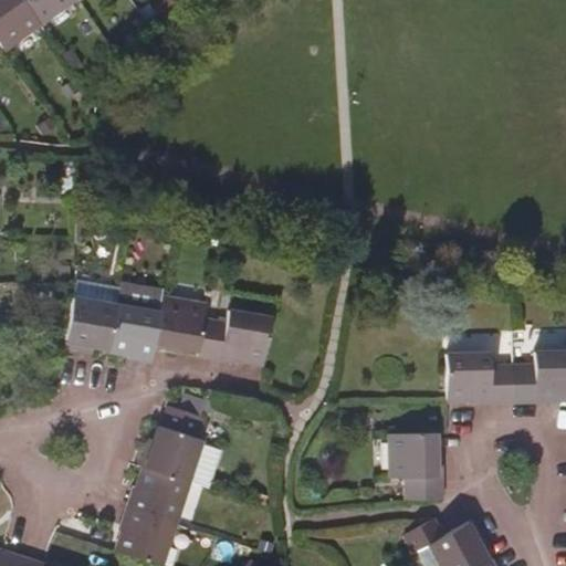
[(0,0),(0,42),(3,48),(40,22),(23,0),(0,0)]
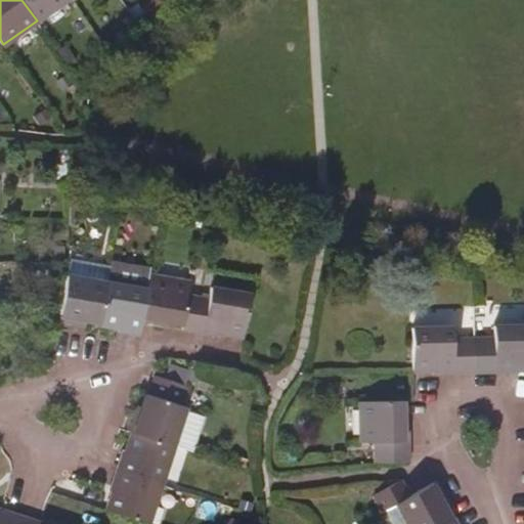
[(22,0),(37,20),(64,0),(22,0)]
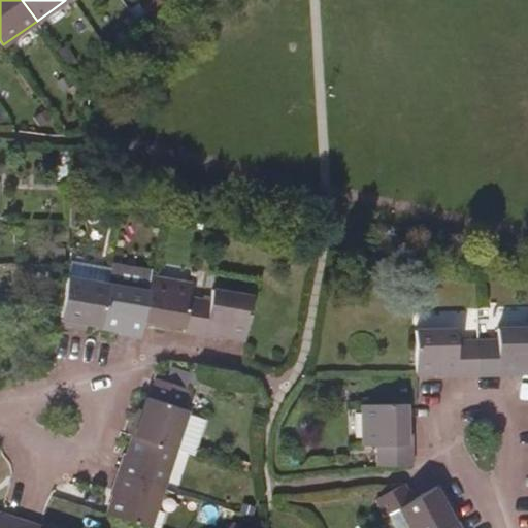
[(112,265),(109,285),(101,327),(122,330),(121,335),(141,337),(144,325),(153,278),(154,272),(112,265)]
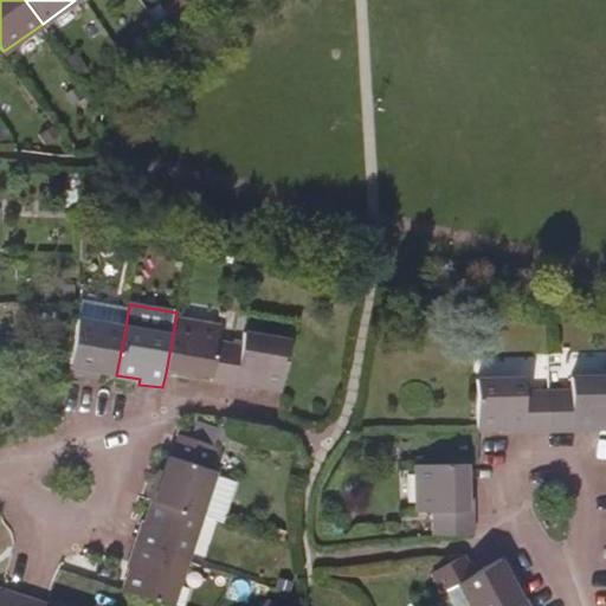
[(94,371),(116,375),(126,327),(79,320),(73,350),(71,367),(70,372),(92,376),(94,371)]
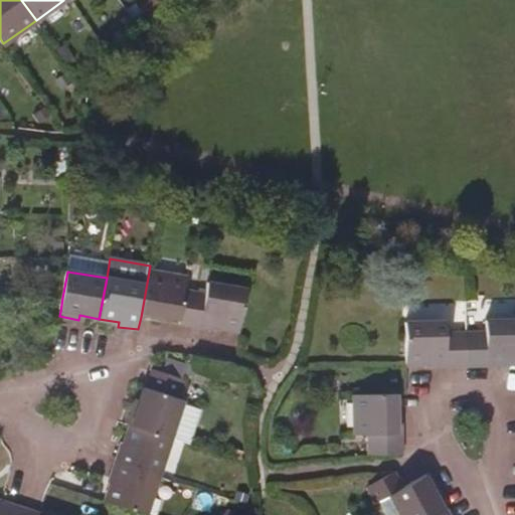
[(162,316),(181,319),(186,289),(188,279),(149,272),(141,317),(161,321),(162,316)]
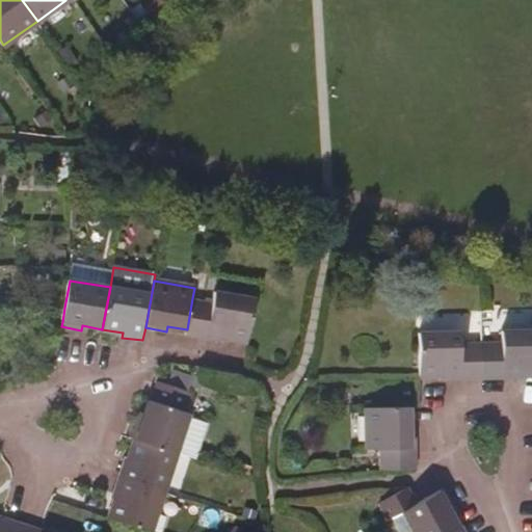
[(228,337),(248,341),(256,299),(216,292),(214,302),(192,298),(187,329),(186,336),(227,342),(228,337)]
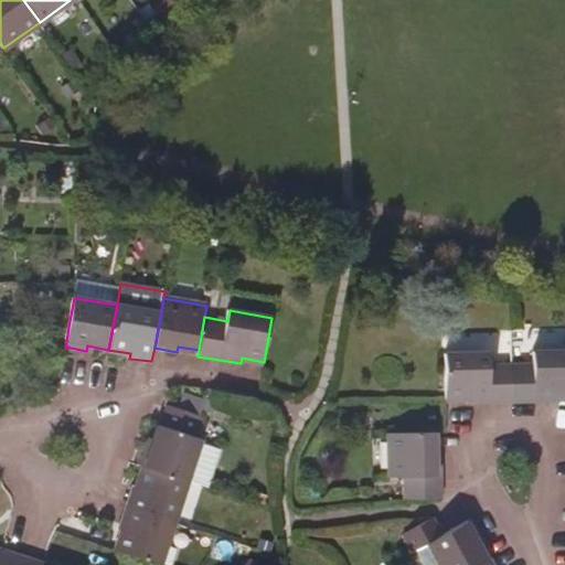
[(511,364),(512,403),(556,403),(557,396),(564,396),(564,350),(533,351),(533,364),(511,364)]
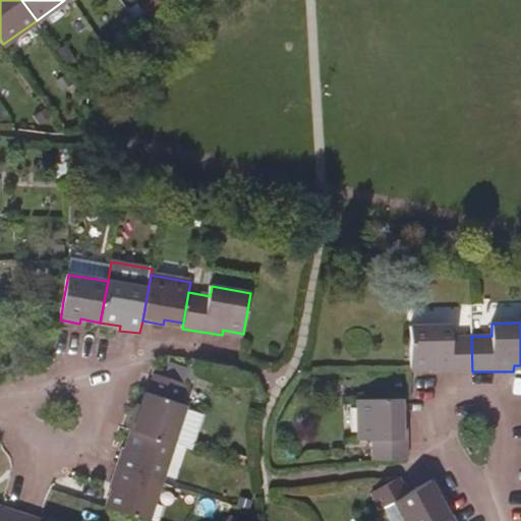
[(411,355),(411,368),(431,367),(431,372),(472,371),(471,336),(450,337),(450,326),(411,326),(411,355)]
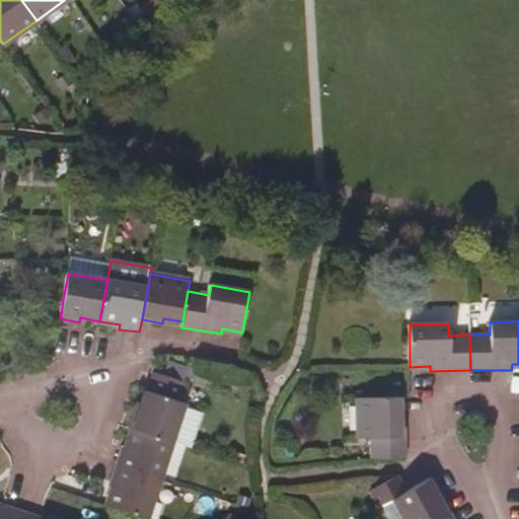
[(164,395),(172,377),(154,371),(148,390),(164,395)]
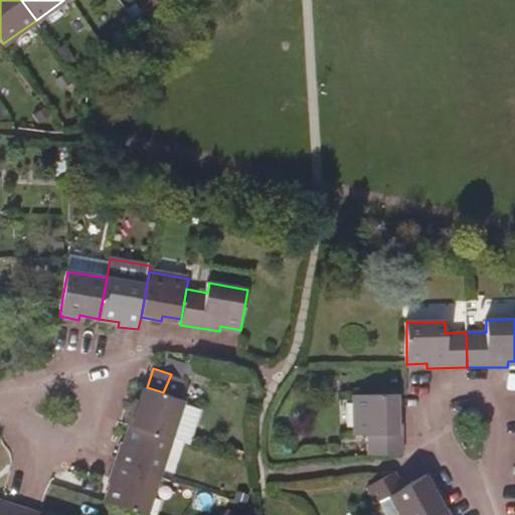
[(128,422),(132,424),(172,438),(189,444),(201,406),(178,397),(184,378),(171,374),(163,392),(147,387),(144,386),(138,405),(133,403),(128,422)]
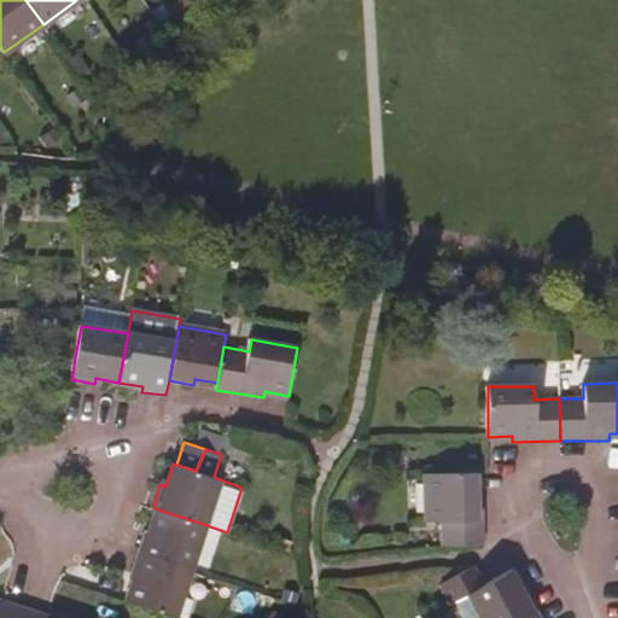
[(477,473),(465,472),(427,473),(427,522),(441,522),(442,546),(484,544),(483,496),(477,496),(477,473)]
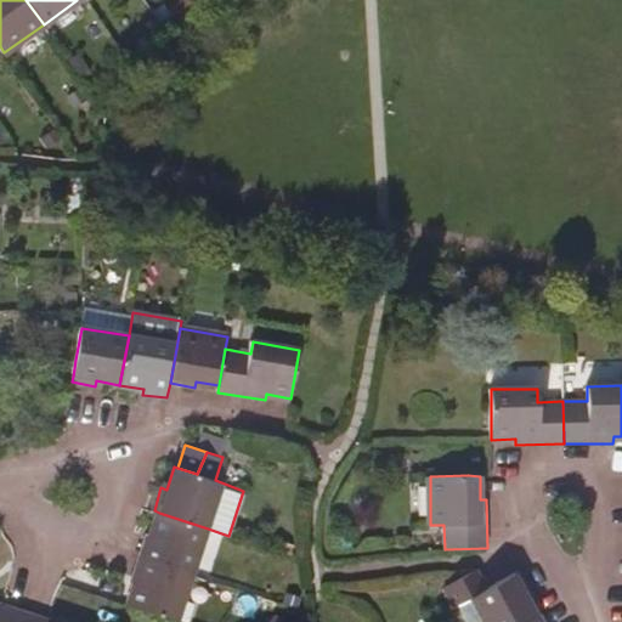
[(146,535),(137,558),(192,576),(208,529),(159,513),(152,536),(146,535)]
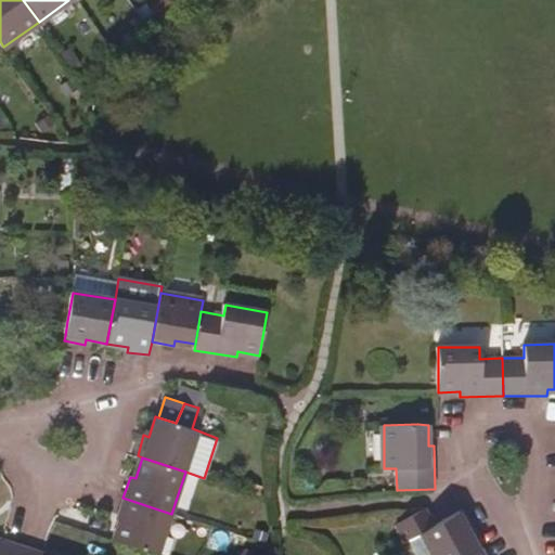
[(171,514),(123,498),(118,513),(116,518),(121,520),(115,541),(125,544),(157,554),(171,514)]
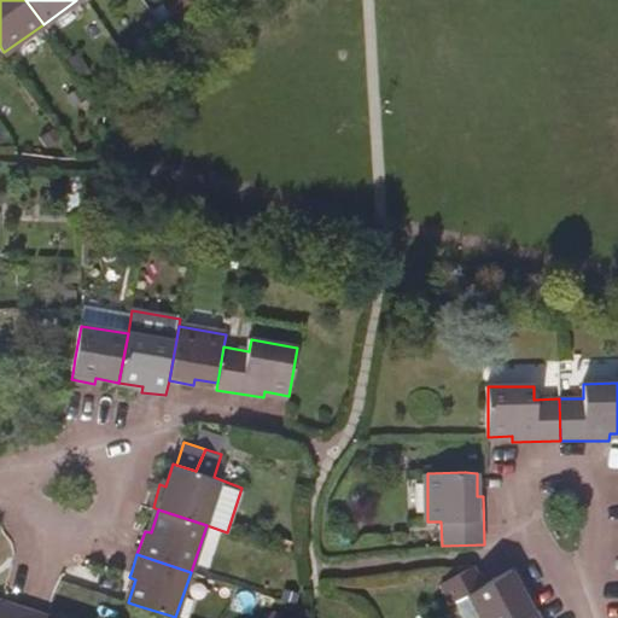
[(467,594),(483,584),(472,566),(455,576),(456,577),(462,583),(467,594)]
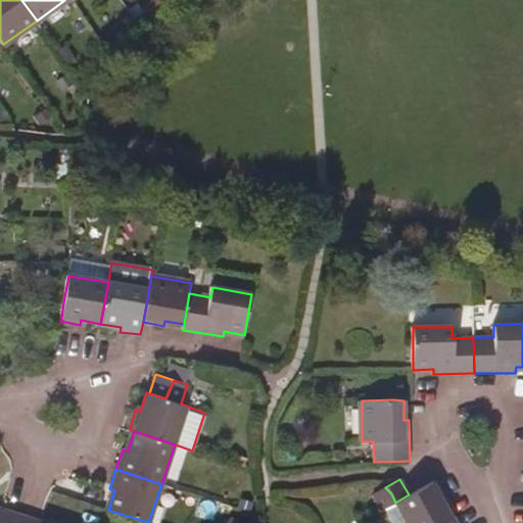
[(436,480),(415,491),(409,494),(395,503),(407,522),(438,522),(452,516),(441,500),(446,496),(436,480)]
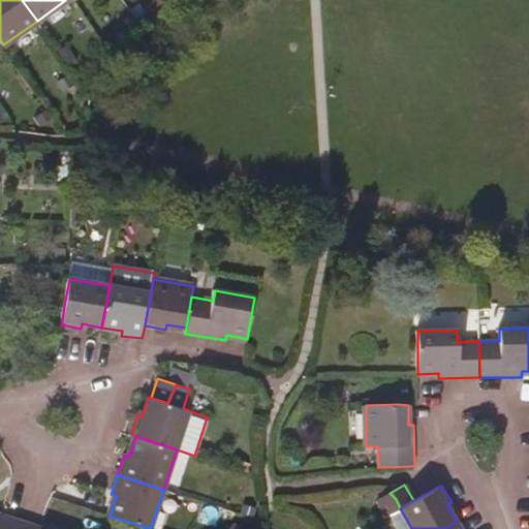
[(390,493),(377,500),(386,516),(400,508),(396,499),(391,494),(390,493)]
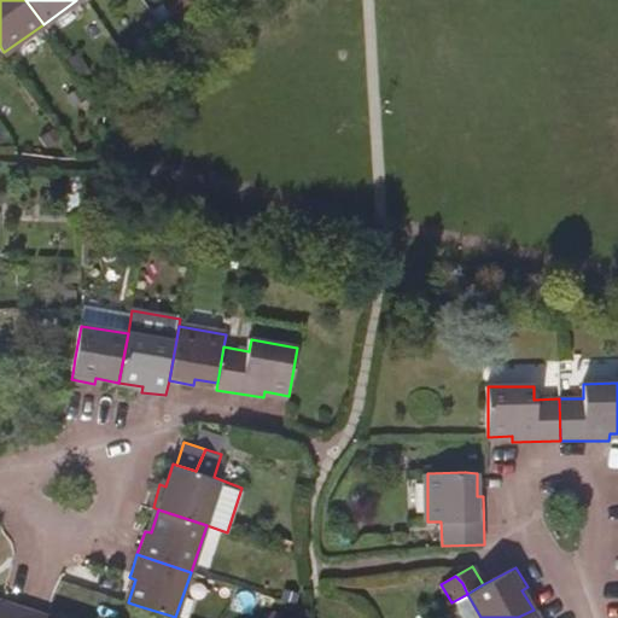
[(21,617),(25,606),(1,599),(0,598),(0,617),(21,617)]
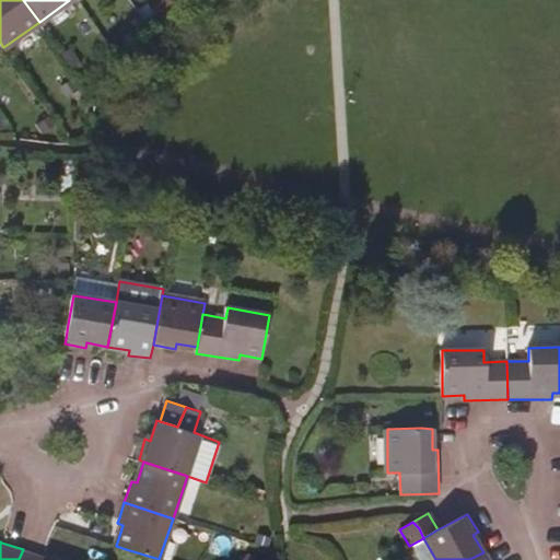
[(56,559),(43,556),(23,549),(19,559),(56,559)]
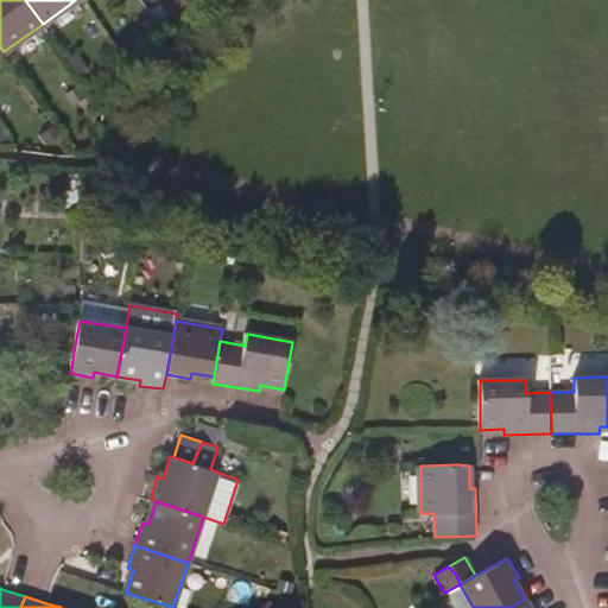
All buildings are outlined.
